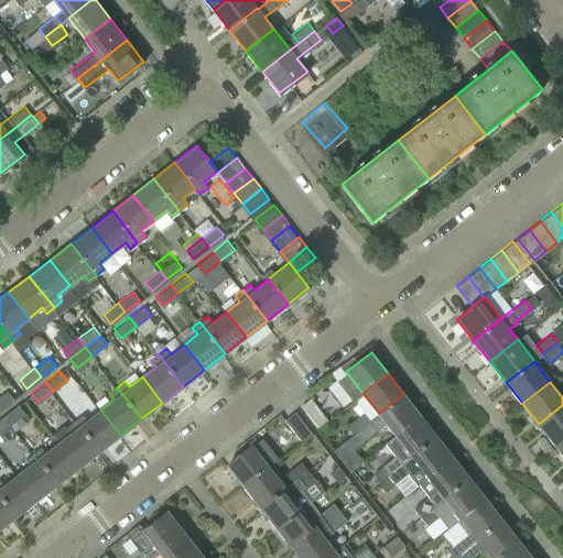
[(0,394),(0,408),(14,397),(8,389),(0,394)]
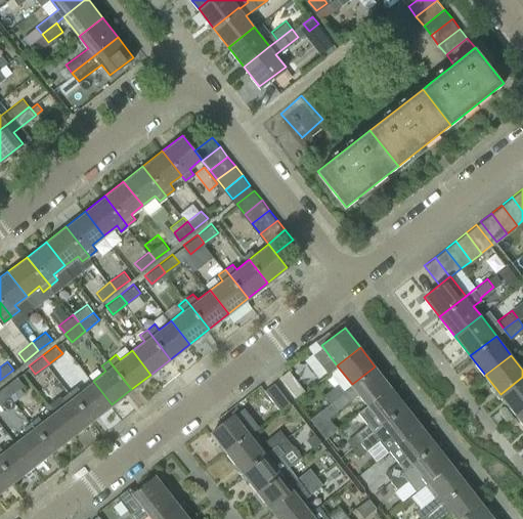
[(375,366),(352,384),(345,390),(331,401),(337,409),(358,392),(367,403),(390,386),(375,366)]
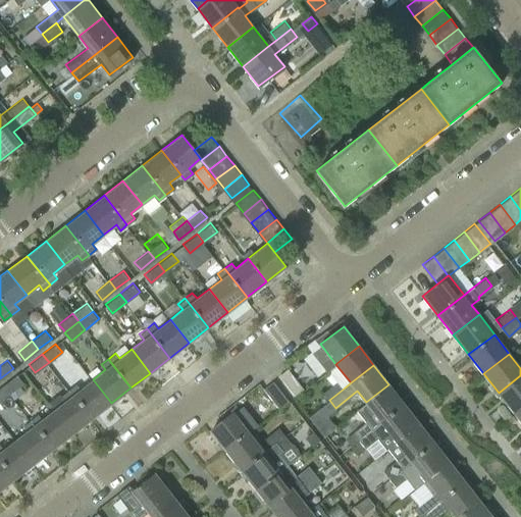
[(279,373),(295,394),(303,388),(288,367),(279,373)]
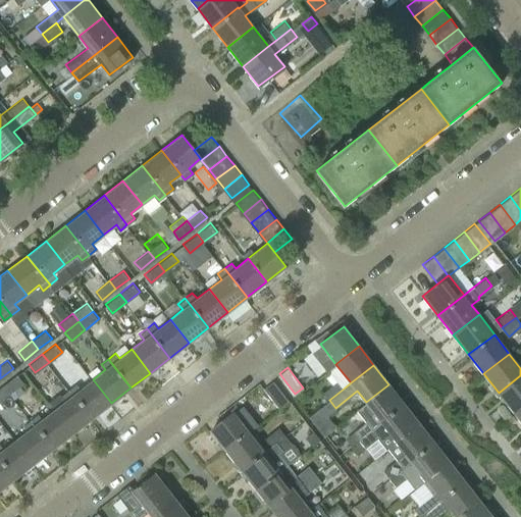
[(3,383),(10,392),(24,381),(17,373),(3,383)]
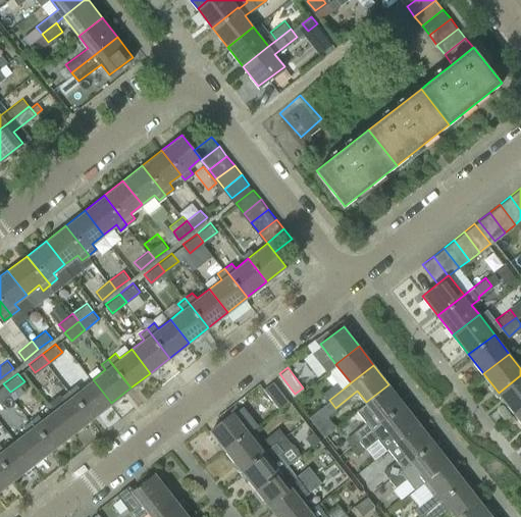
[(520,375),(499,393),(514,412),(520,407),(520,375)]
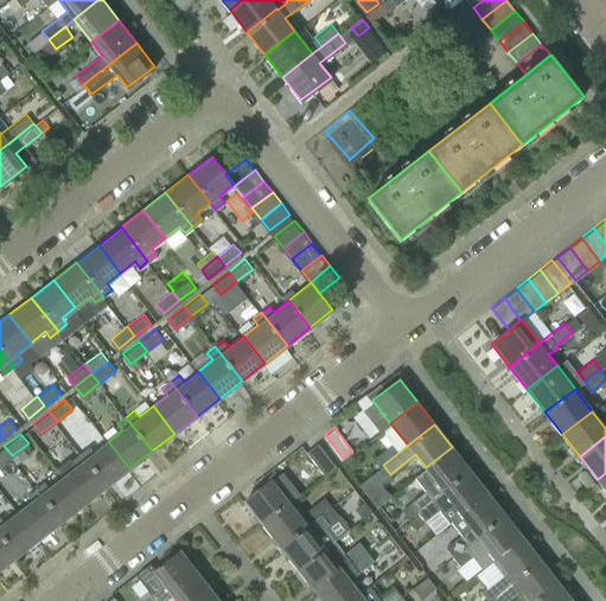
[(107,486),(129,468),(108,441),(94,452),(89,445),(81,452),(107,486)]
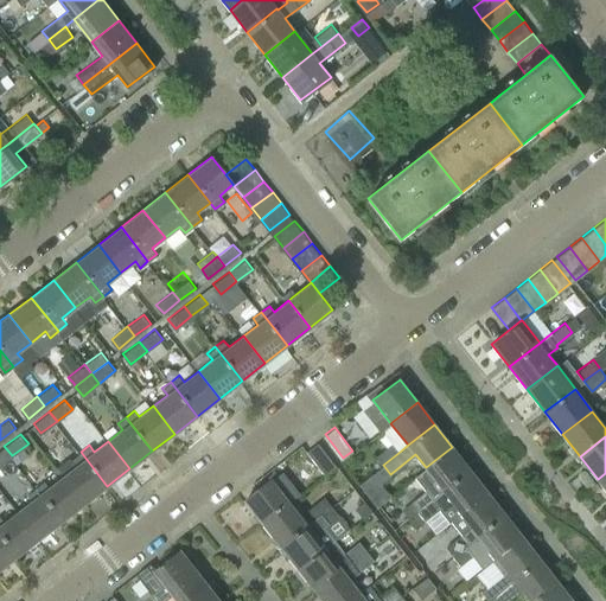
[(326,473),(337,465),(318,441),(307,449),(326,473)]
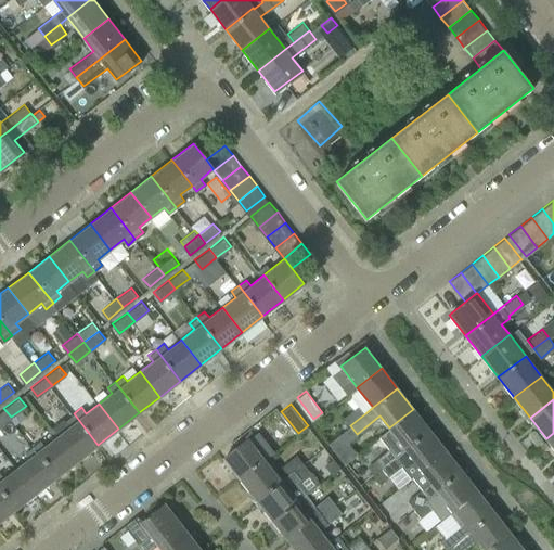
[(344,417),(350,425),(365,413),(359,405),(344,417)]
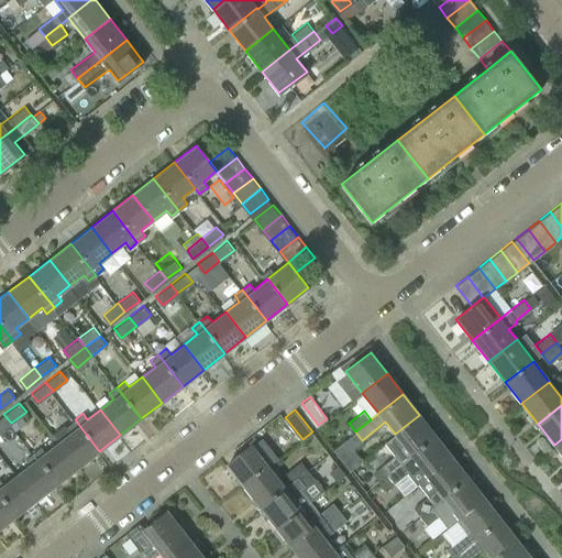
[(3,414),(0,416),(0,430),(11,423),(3,414)]
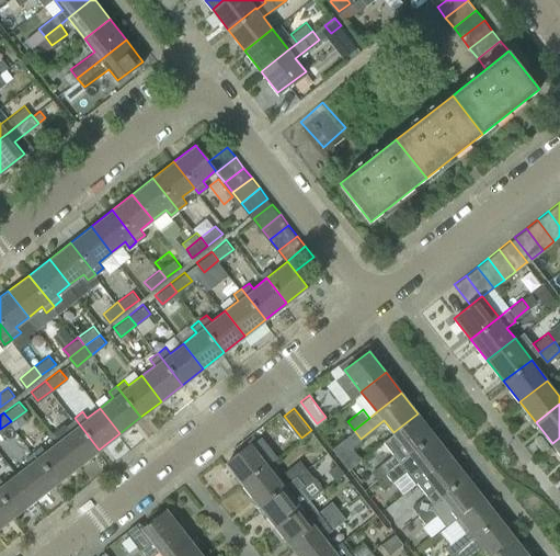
[(434,433),(418,413),(393,432),(401,443),(393,450),(395,451),(379,463),(380,463),(387,472),(434,433)]
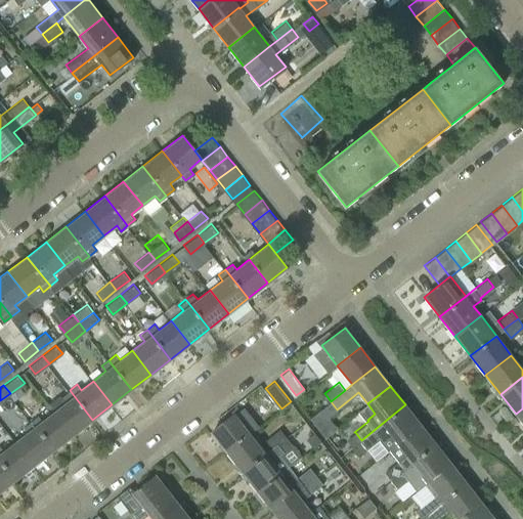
[(73,435),(92,420),(70,390),(62,395),(67,401),(54,411),(73,435)]
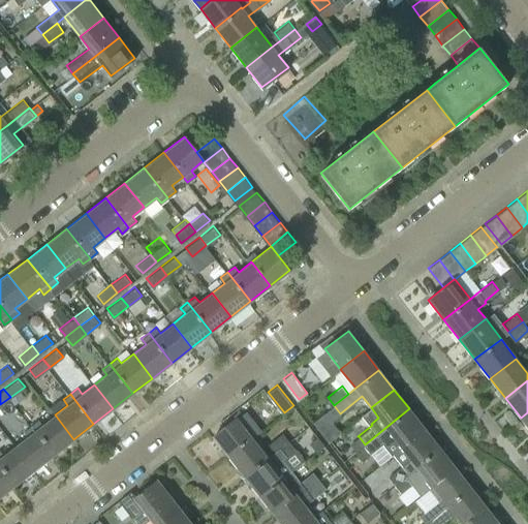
[(393,436),(401,447),(425,428),(409,408),(365,444),(371,453),(393,436)]
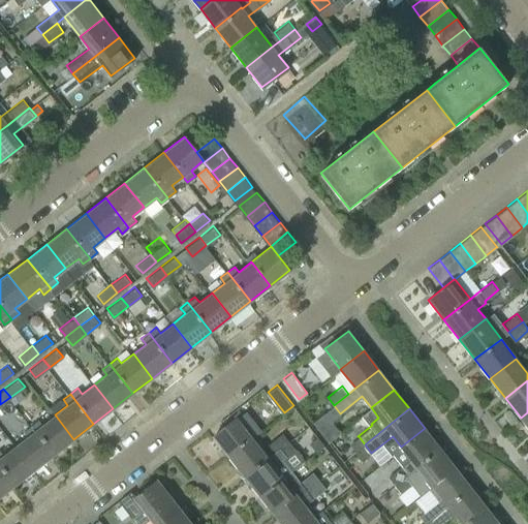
[(54,455),(73,439),(55,414),(43,424),(39,419),(31,425),(54,455)]
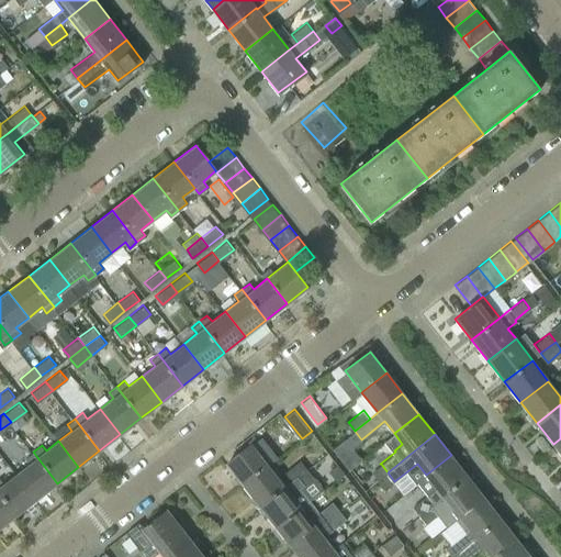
[(268,465),(260,455),(253,444),(253,443),(226,464),(226,465),(227,464),(243,485),(268,465)]
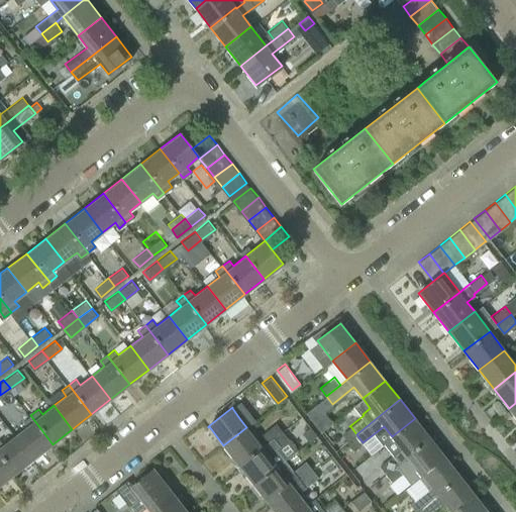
[(34,459),(53,444),(30,415),(24,420),(28,425),(15,435),(34,459)]
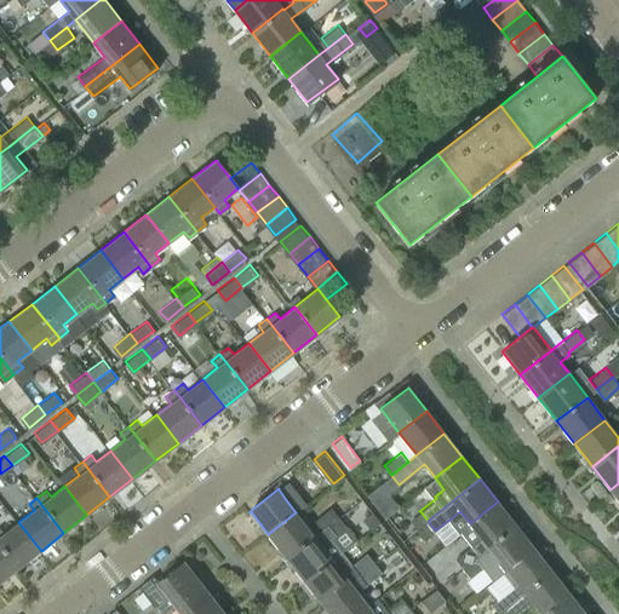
[(516,524),(498,501),(470,523),(481,537),(456,557),(463,566),(488,546),(516,524)]
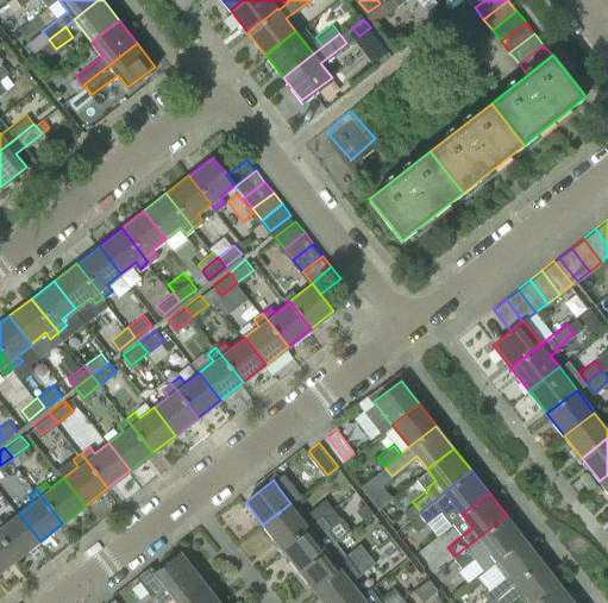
[(309,509),(317,520),(333,507),(326,497),(309,509)]
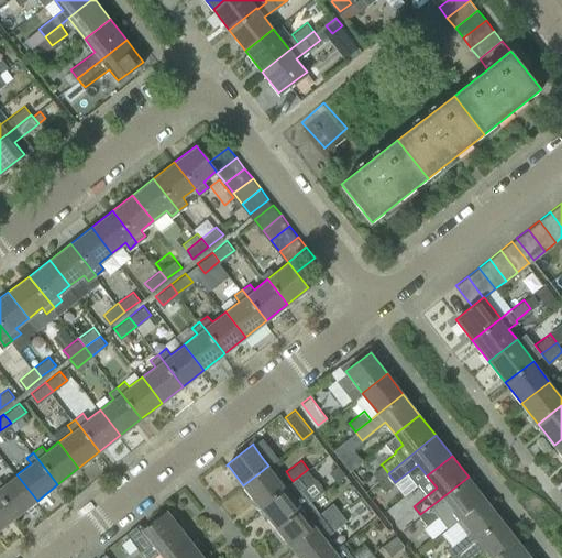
[(338,465),(330,470),(337,479),(344,472),(338,465)]
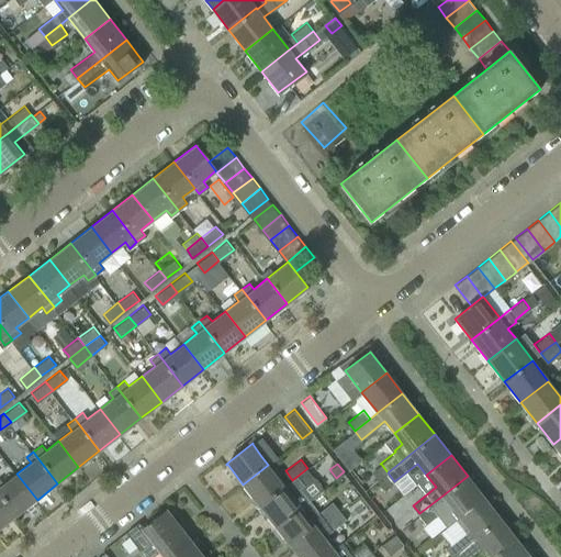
[(388,472),(381,464),(373,470),(380,478),(388,472)]
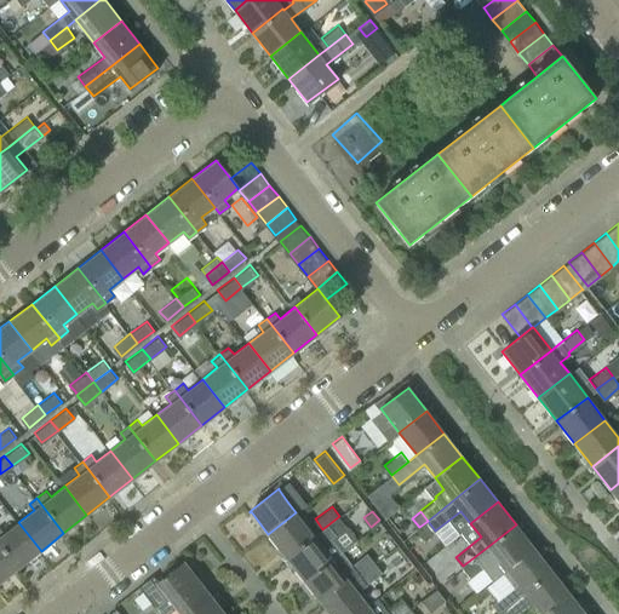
[(314,535),(296,512),(268,534),(286,557),(314,535)]
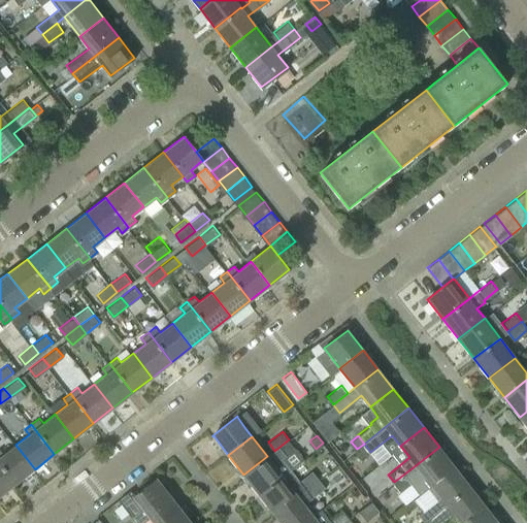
[(274,451),(267,456),(243,475),(259,494),(292,468),(283,457),(295,448),(289,439),(274,451)]
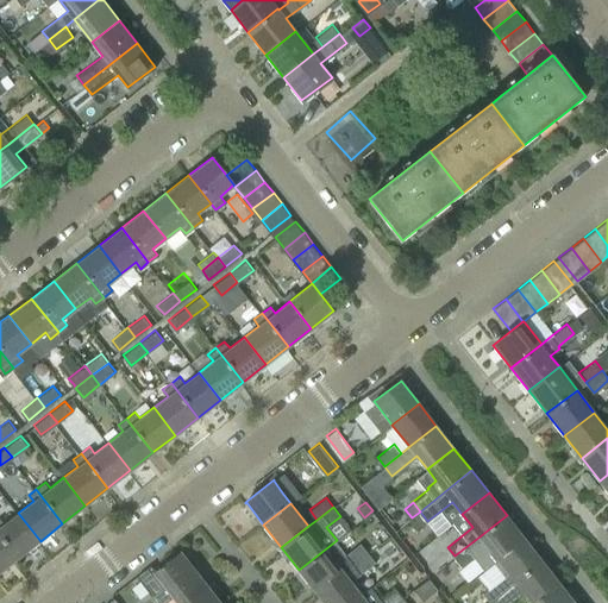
[(0,535),(18,558),(41,541),(18,513),(5,523),(0,516),(0,535)]
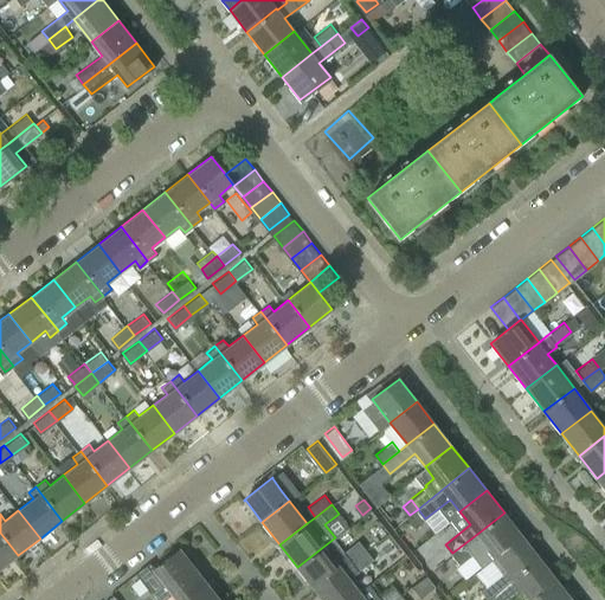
[(504,513),(477,534),(452,553),(461,563),(472,554),(482,566),(495,556),(522,535),(504,513)]
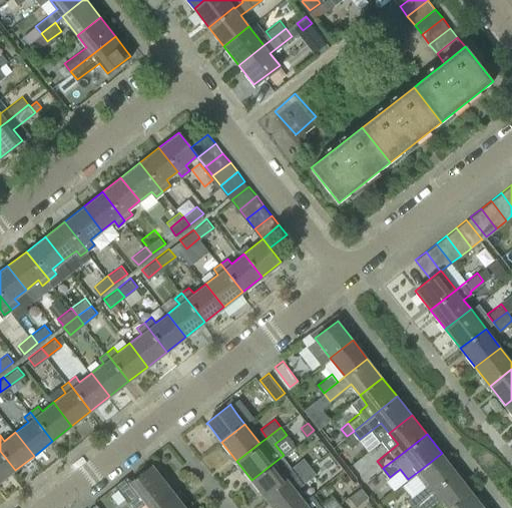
[(0,481),(15,470),(0,451),(0,481)]
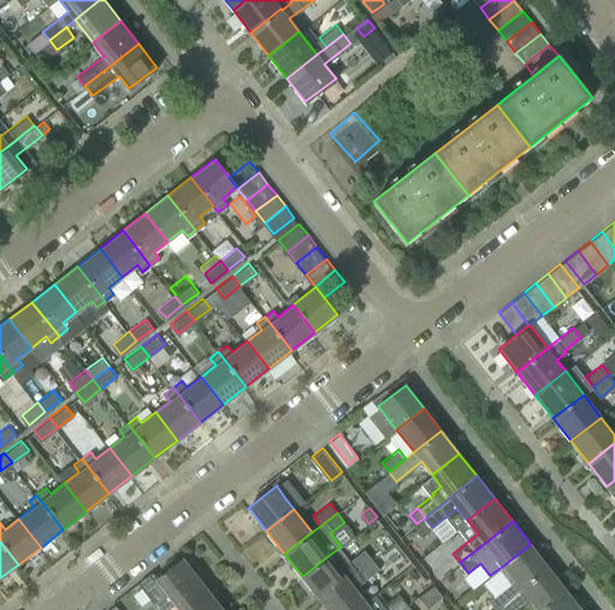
[(548,567),(531,544),(503,566),(513,578),(504,586),(489,598),(496,608),(512,596),(512,594),(548,567)]
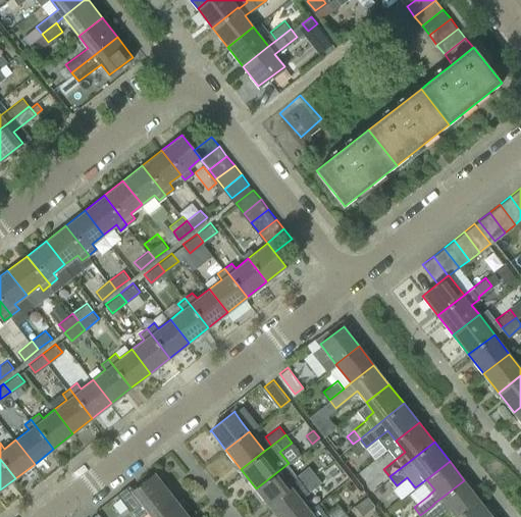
[(289,463),(256,488),(271,508),(295,489),(315,472),(309,464),(297,473),(289,463)]
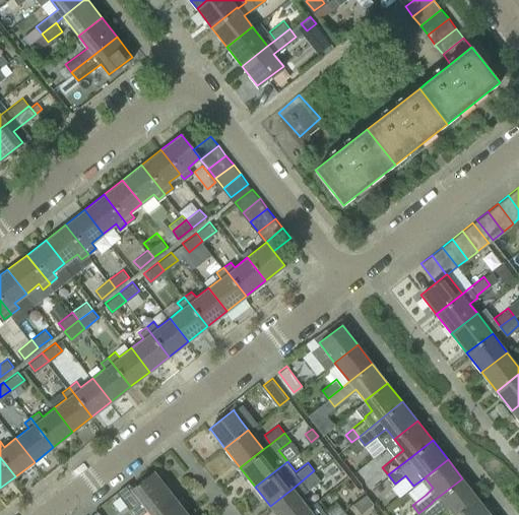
[(139,514),(147,509),(170,491),(154,471),(155,470),(131,490),(132,490),(139,500),(132,506),(139,514)]
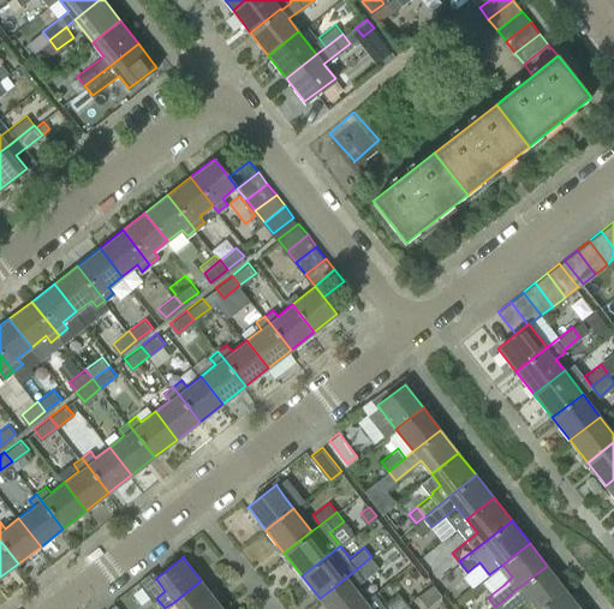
[(371,556),(347,577),(320,598),(327,608),(351,608),(364,599),(355,586),(380,566),(371,556)]
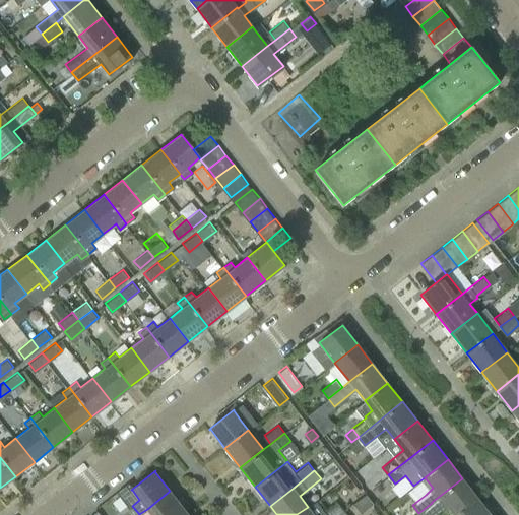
[(432,514),(446,505),(454,514),(455,514),(477,498),(462,478),(432,502),(432,503),(418,513),(418,514),(432,514)]
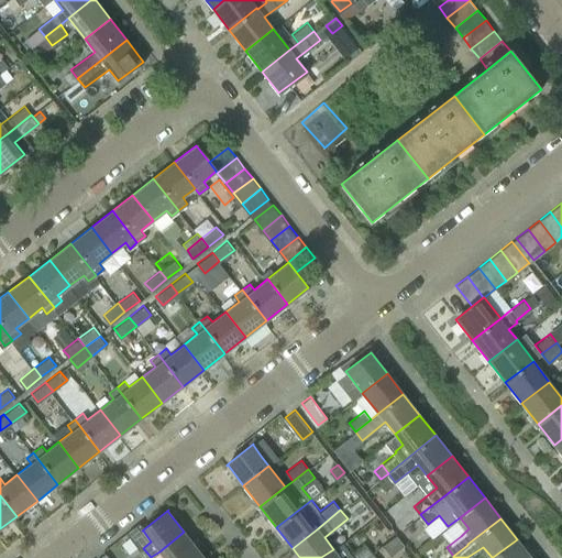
[(193,557),(200,553),(184,532),(160,551),(164,557),(193,557)]
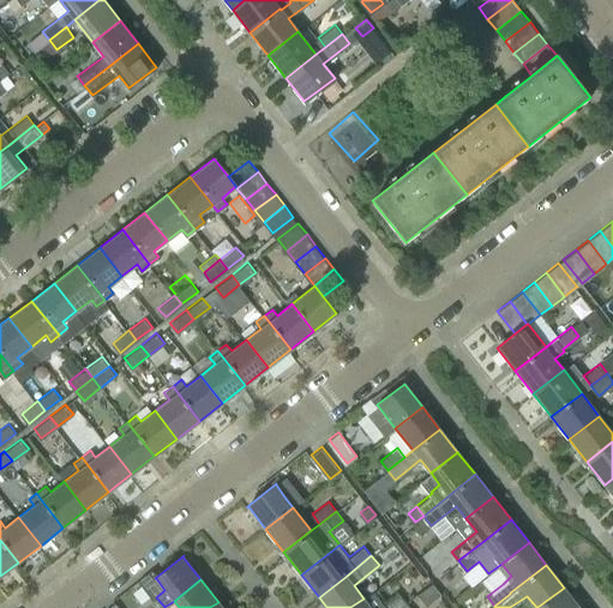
[(580,607),(564,588),(538,607),(580,607)]
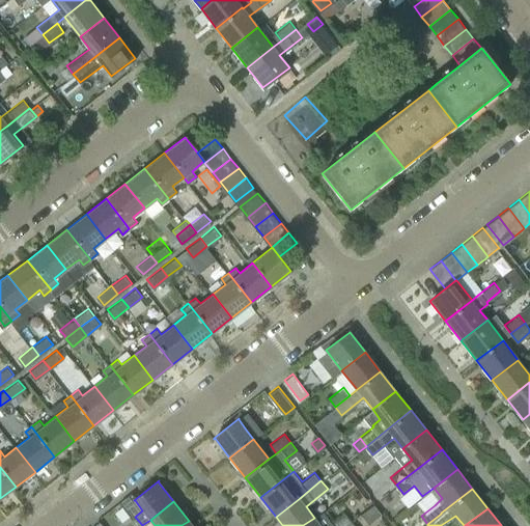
[(324,510),(314,518),(303,525),(343,525),(352,521),(344,511),(332,522),(324,510)]
